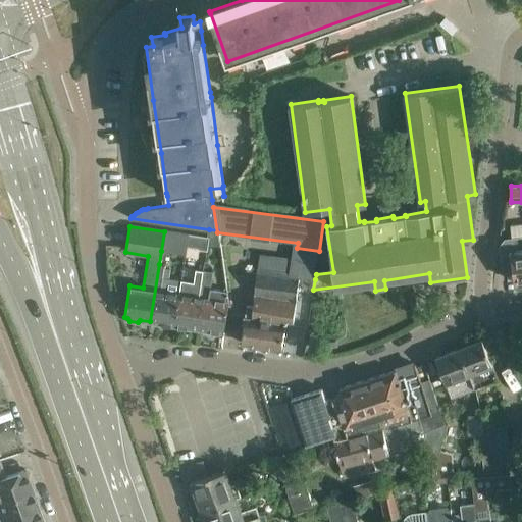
[(164,231),(161,251),(186,255),(187,248),(189,235),(164,231)]
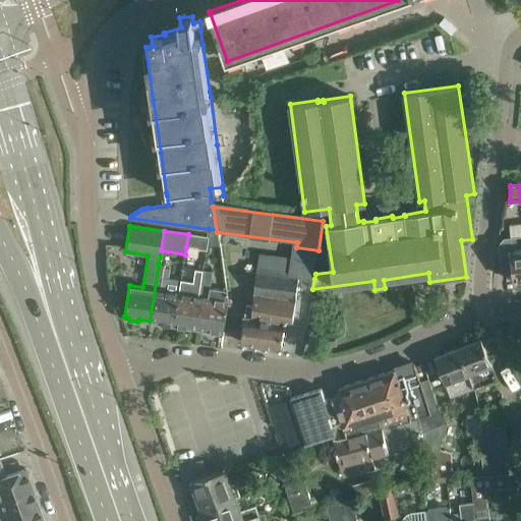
[(188,234),(186,247),(207,249),(209,237),(188,234)]
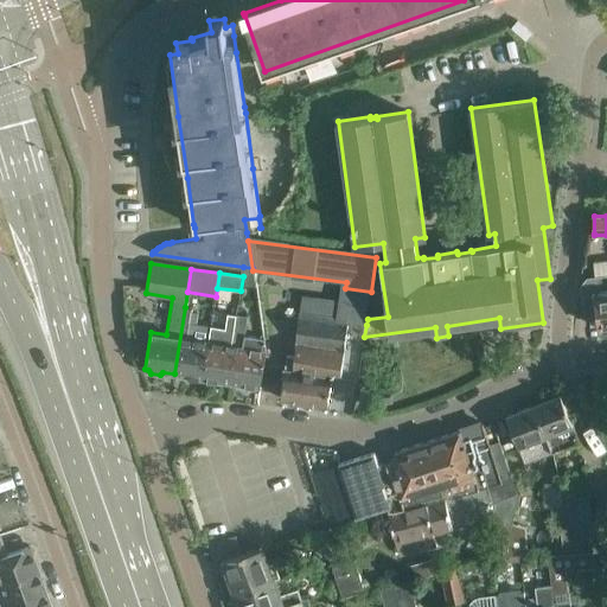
[(600,328),(606,327),(606,275),(588,279),(581,285),(585,317),(598,315),(600,328)]
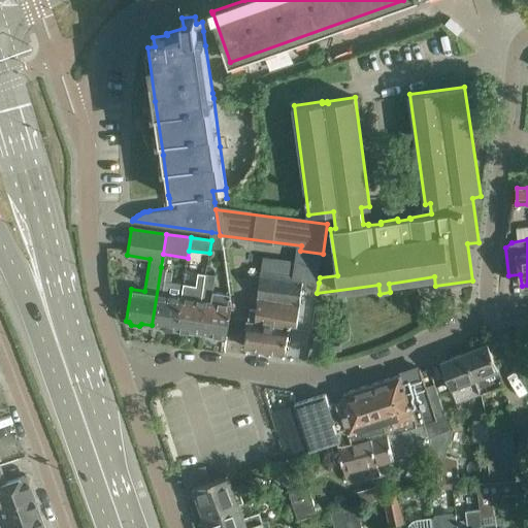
[(303,279),(319,283),(320,277),(323,254),(300,251),(296,278),(261,273),(256,309),(249,309),(243,347),(285,353),(289,328),(296,330),(303,279)]
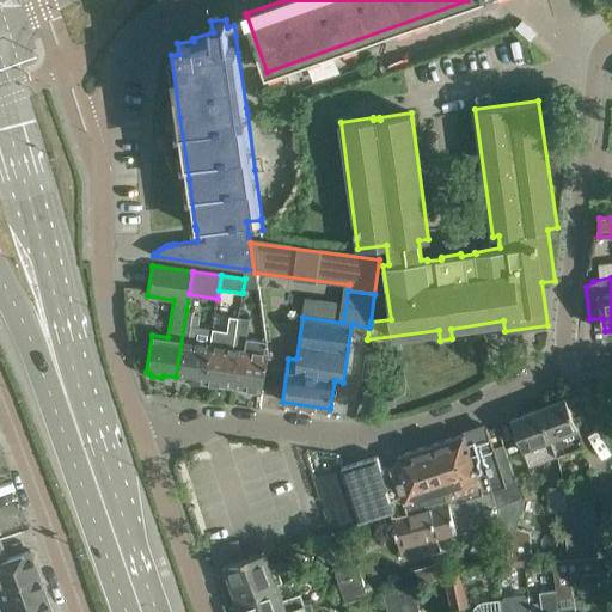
[(187,310),(176,377),(188,379),(190,383),(200,384),(202,381),(204,381),(213,329),(190,325),(193,311),(187,310)]
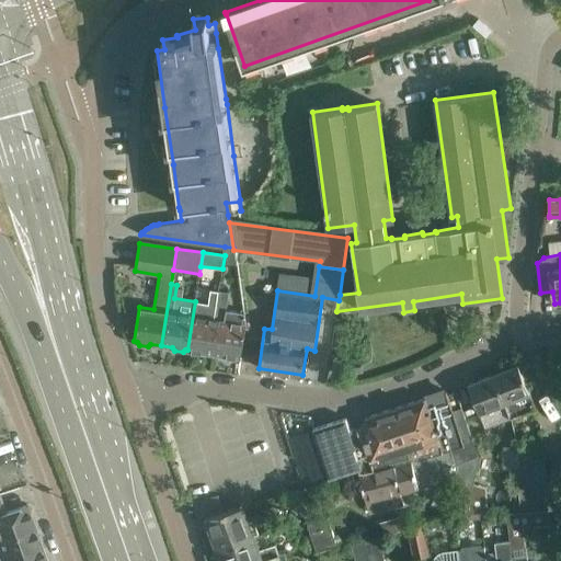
[(195,301),(187,350),(190,350),(191,353),(199,355),(203,352),(214,354),(224,292),(210,290),(208,304),(195,301)]
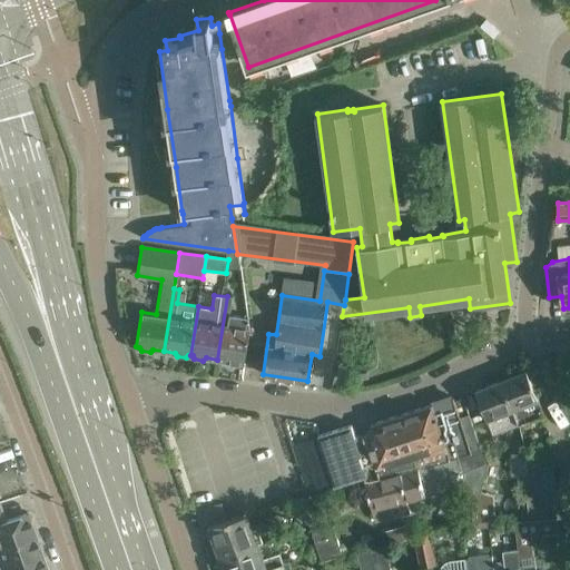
[(227,296),(217,360),(228,361),(231,364),(238,366),(242,363),(244,363),(249,328),(248,317),(229,314),(233,297),(227,296)]
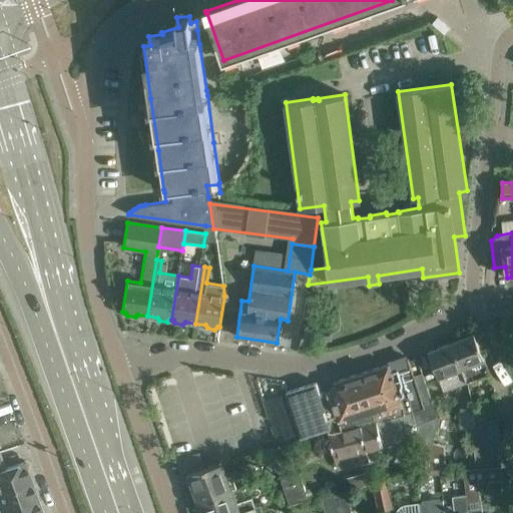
[(488,373),(484,359),(474,333),(451,342),(461,368),(465,382),(488,373)]
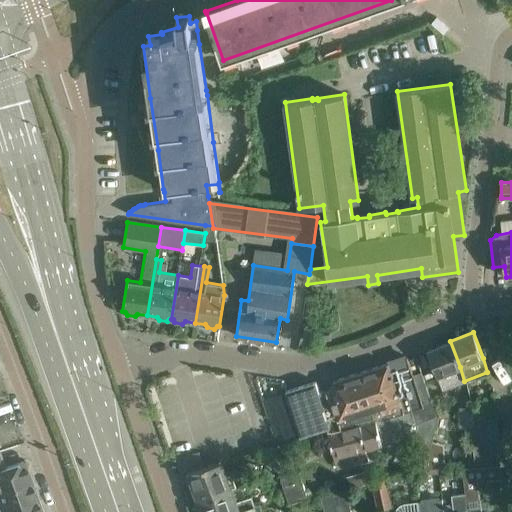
[(427,350),(443,390),(464,381),(460,367),(450,341),(427,350)]
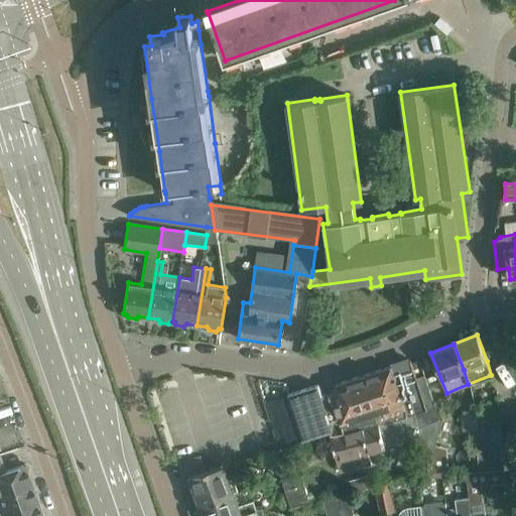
[(391,366),(404,409),(424,403),(426,409),(426,410),(435,407),(429,389),(427,382),(426,379),(417,382),(415,377),(410,360),(409,360),(391,366)]
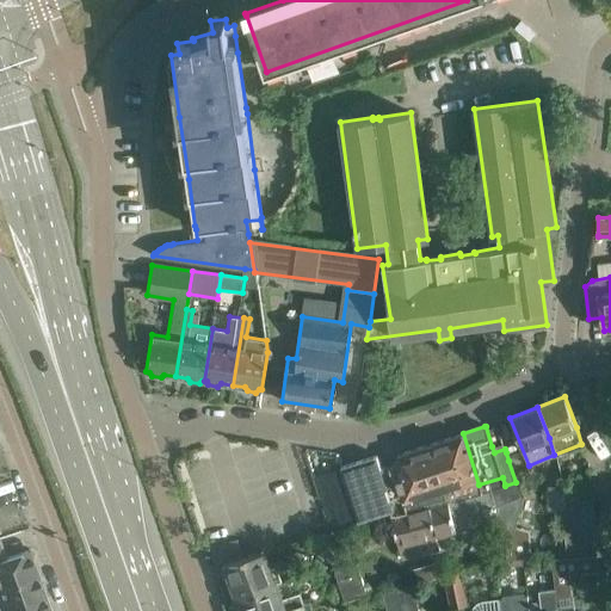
[(394,510),(389,511),(392,517),(481,493),(488,491),(505,486),(503,477),(479,485),(463,433),(397,454),(392,467),(402,499),(392,503),(394,510)]
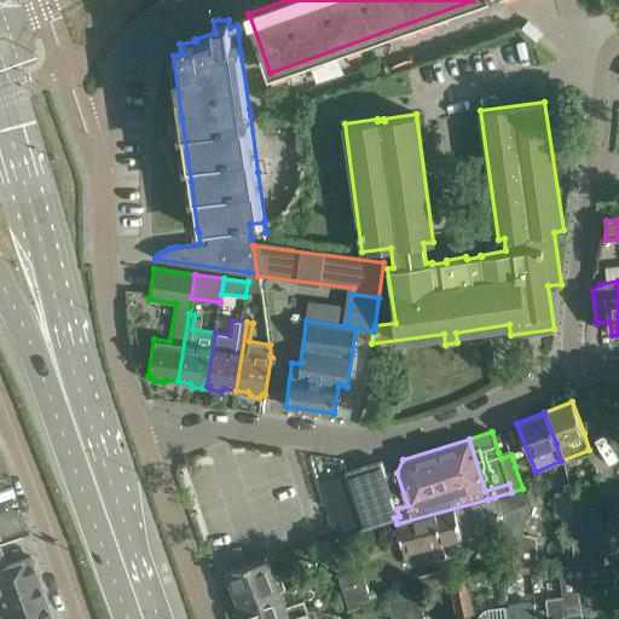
[(408,505),(397,473),(385,472),(381,461),(345,473),(352,496),(347,497),(351,507),(356,505),(363,528),(394,518),(399,516),(397,509),(408,505)]
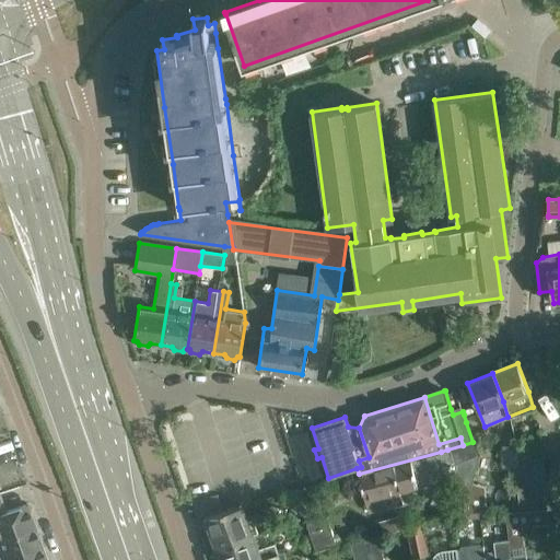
[(463,445),(447,450),(452,466),(478,454),(474,441),(473,442),(463,445)]
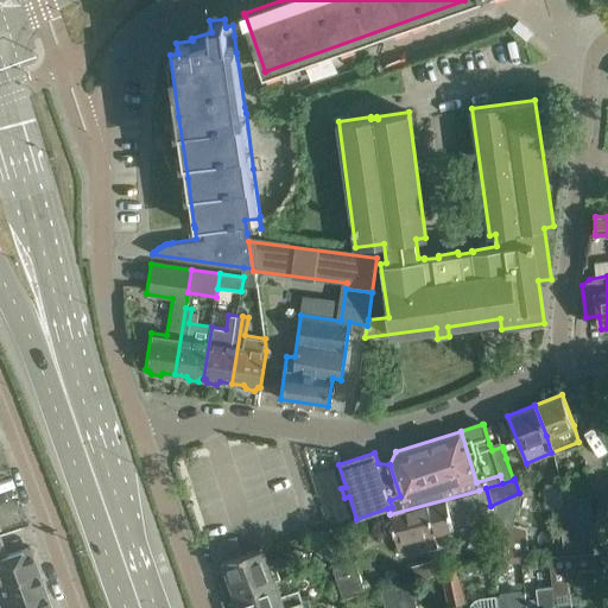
[(561,485),(561,502),(590,502),(587,485),(561,485)]
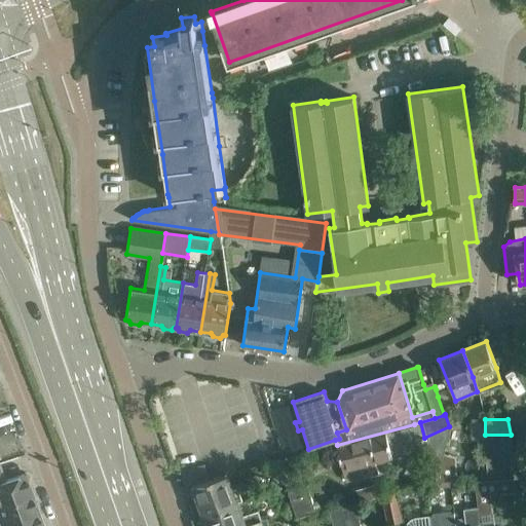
[(414,424),(337,445),(346,481),(378,473),(375,460),(408,452),(408,451),(427,445),(430,461),(441,462),(443,453),(449,426),(424,438),(420,422),(414,424)]
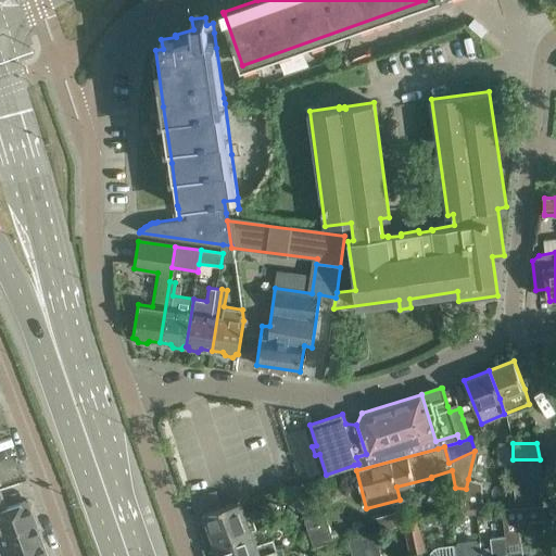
[(540,459),(513,459),(512,459),(514,476),(542,475),(540,459)]
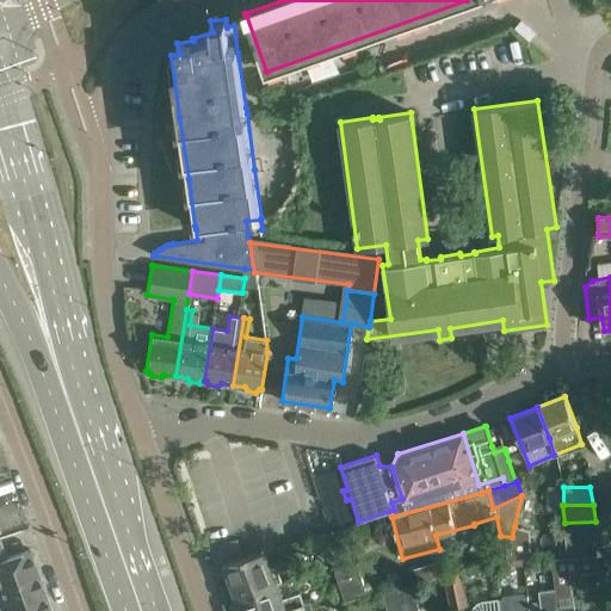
[(565,523),(566,541),(597,537),(596,522),(565,523)]
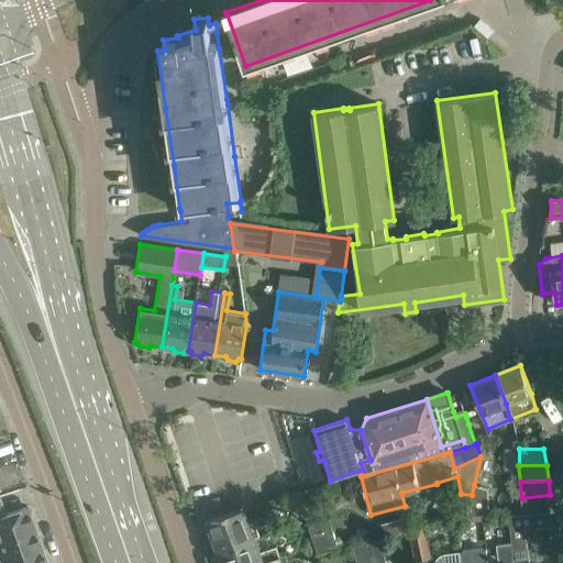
[(487,488),(474,485),(472,495),(465,517),(489,516),(487,488)]
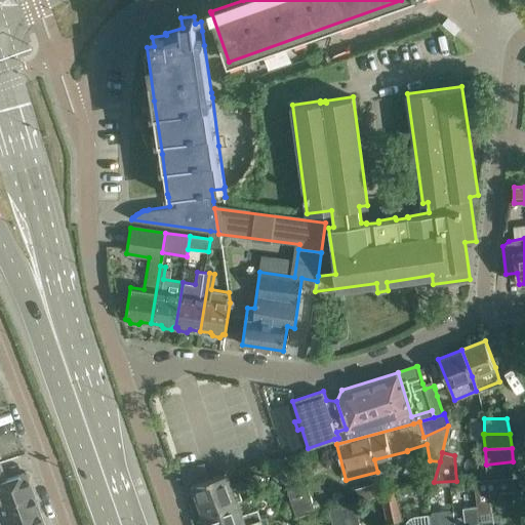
[(515,477),(513,461),(486,465),(487,479),(515,477)]
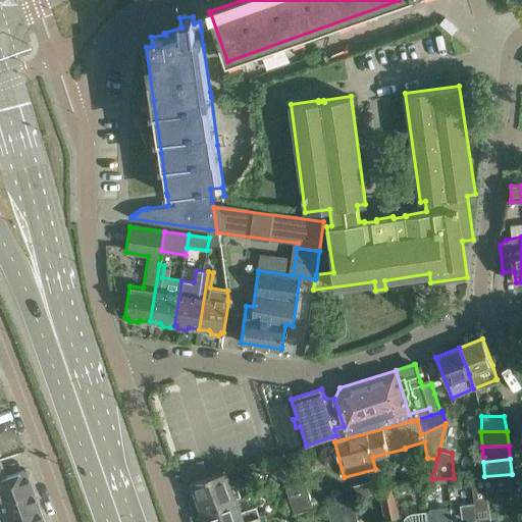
[(0,516),(38,504),(25,469),(4,477),(0,466),(0,516)]
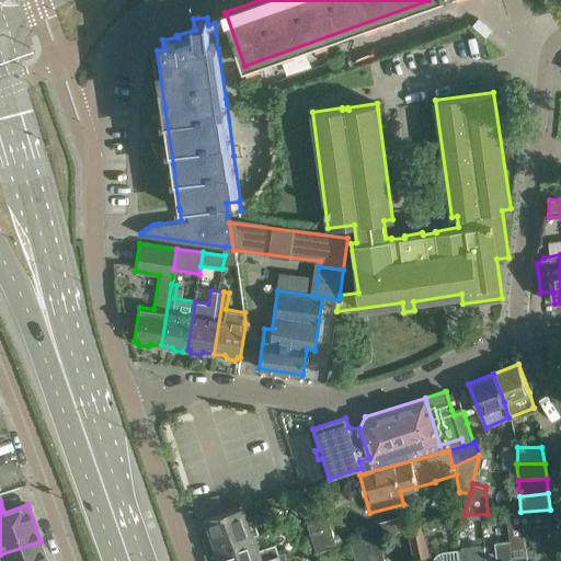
[(218,548),(254,536),(243,505),(207,515),(218,548)]
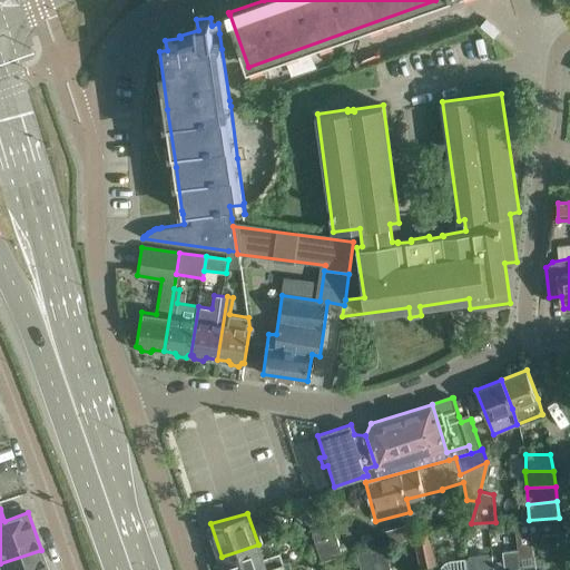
[(529,520),(514,521),(517,536),(532,534),(560,533),(560,518),(529,520)]
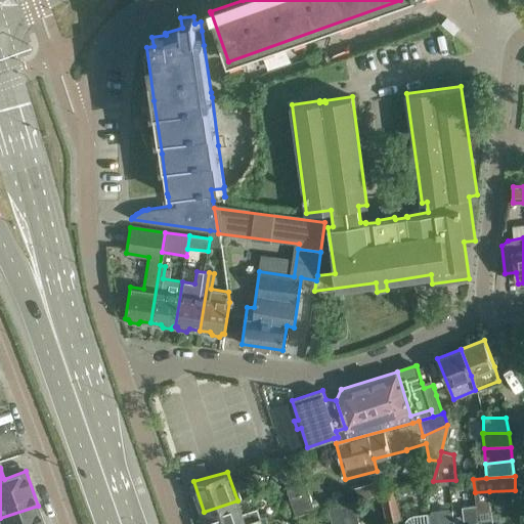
[(306,484),(286,490),(294,516),(314,510),(306,484)]
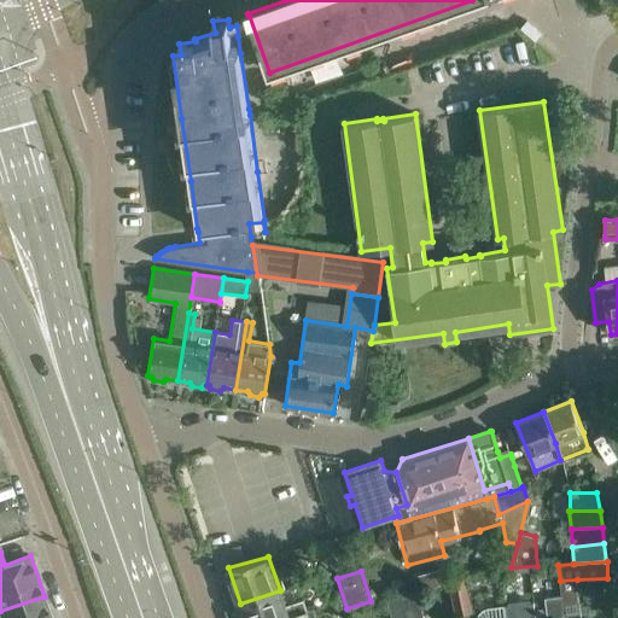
[(449,581),(450,587),(455,614),(471,611),(464,578),(449,581)]
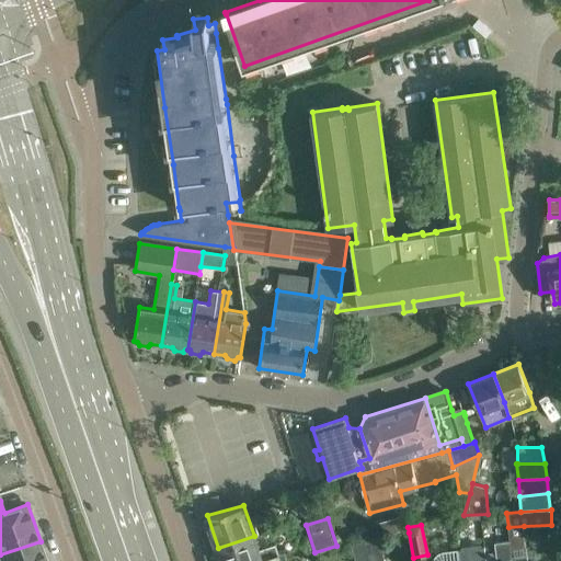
[(527,560),(524,526),(508,527),(511,544),(512,560),(527,560)]
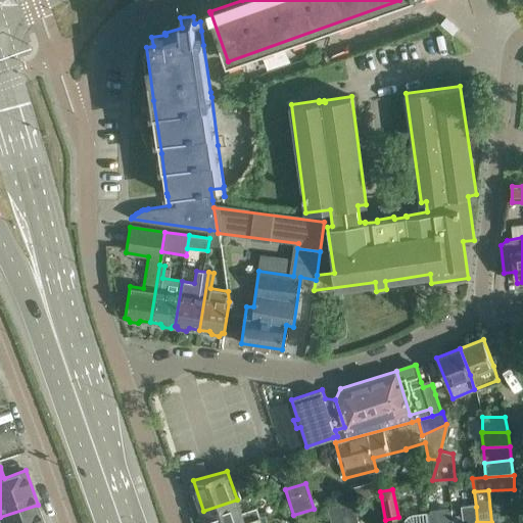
[(244,522),(259,518),(256,509),(242,514),(237,500),(203,511),(204,511),(202,515),(204,522),(206,522),(244,522)]
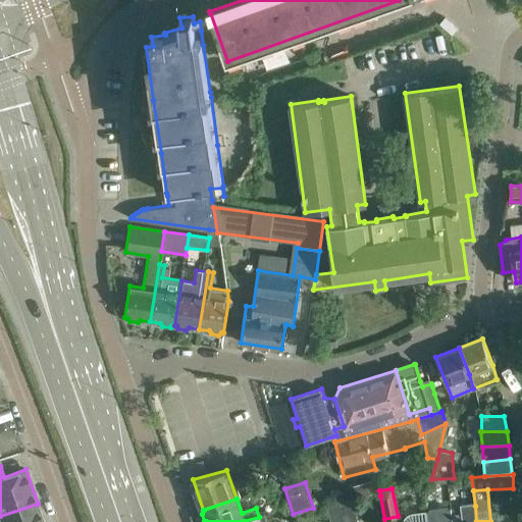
[(338,504),(344,521),(357,521),(352,501),(338,504)]
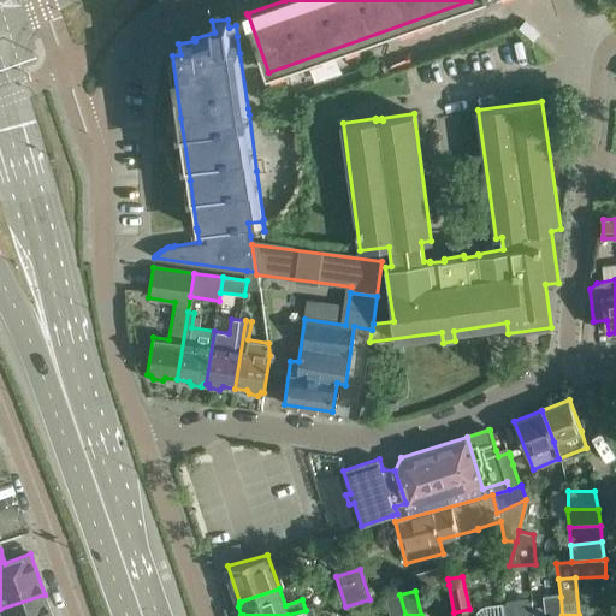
[(52,615),(45,594),(0,609),(0,615),(52,615)]
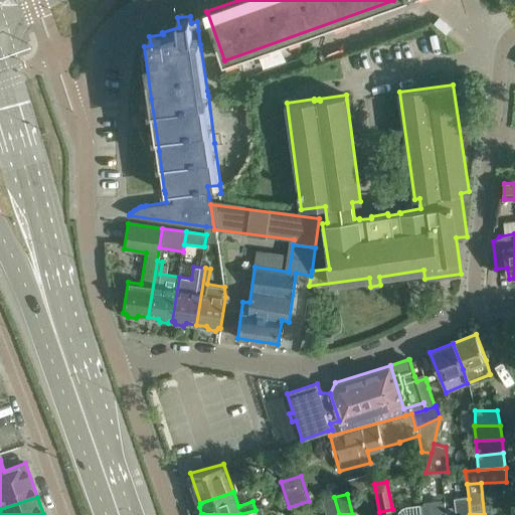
[(323,502),(322,503),(325,514),(339,514),(334,497),(323,501),(323,502)]
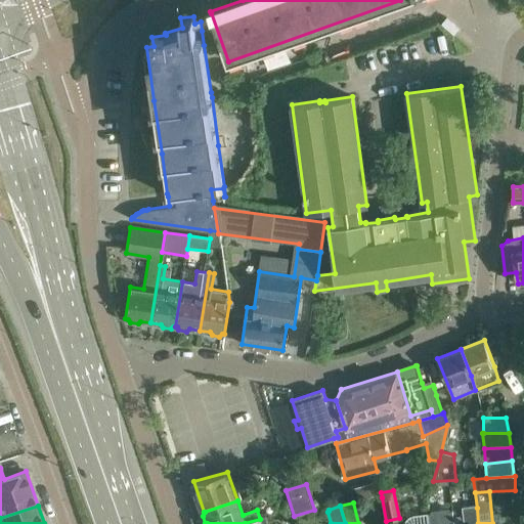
[(478,523),(477,508),(464,509),(465,521),(464,521),(463,523),(478,523)]
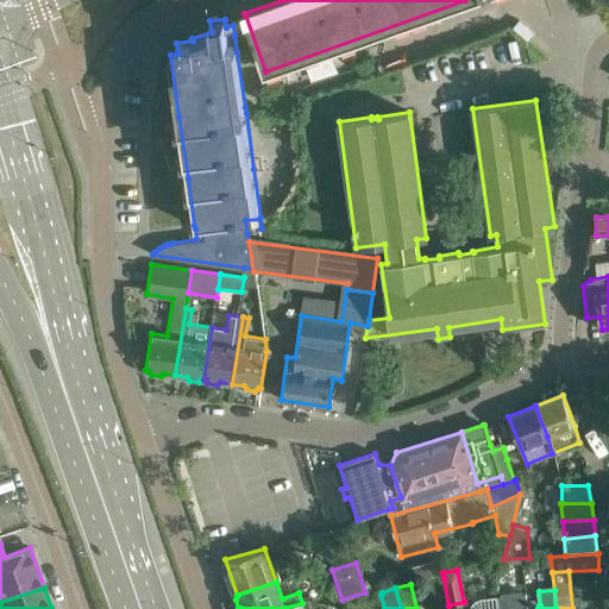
[(527,608),(525,594),(497,597),(498,608),(527,608)]
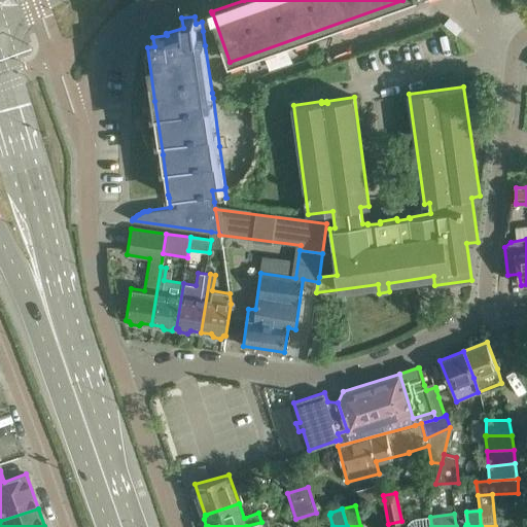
[(431,526),(430,517),(415,519),(413,519),(412,520),(410,521),(409,522),(408,523),(408,524),(407,526),(431,526)]
